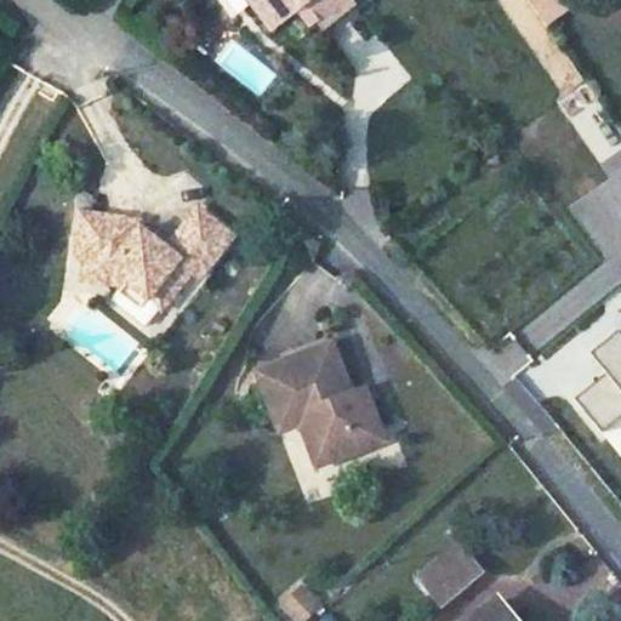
[(248,0),(268,27),(275,22),(260,0),(248,0)]
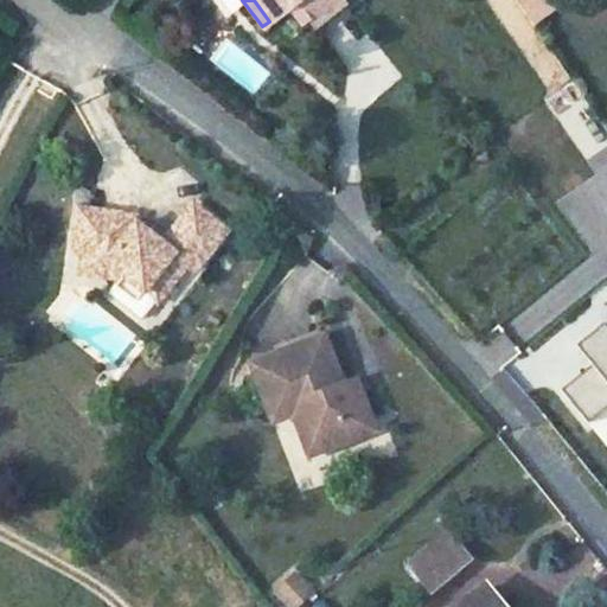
[(254,0),(269,21),(288,6),(300,21),(308,14),(326,0),(254,0)]
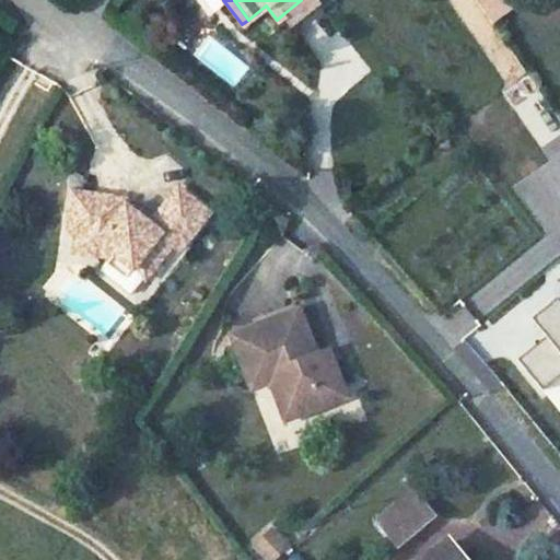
[(315,0),(301,0),(284,13),(293,26),(321,7),(315,0)]
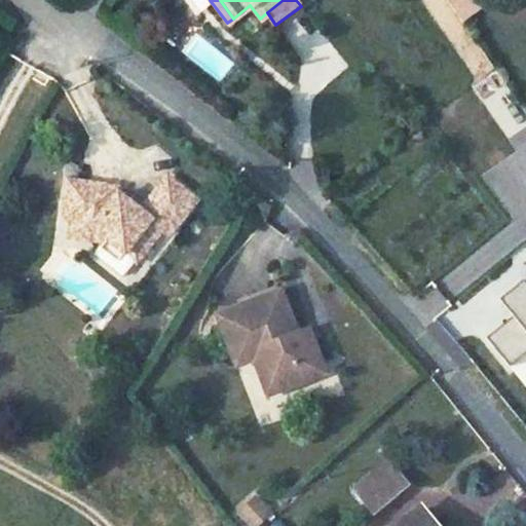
[(463,23),(482,9),(475,0),(462,0),(452,7),(463,23)]
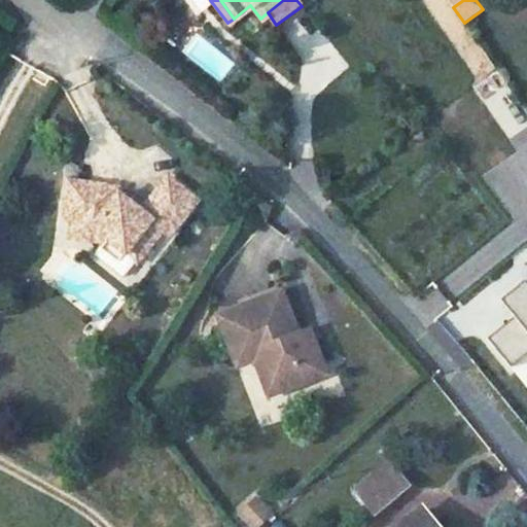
[(300,42),(310,58),(329,44),(318,29),(300,42)]
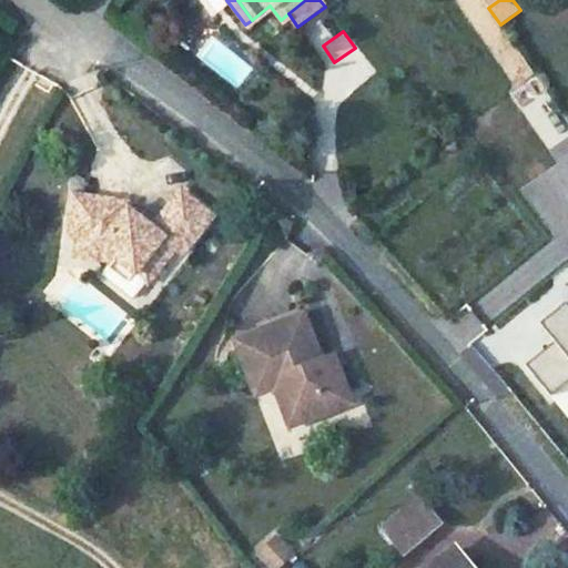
[(195,54),(239,89),(255,68),(212,34),(195,54)]
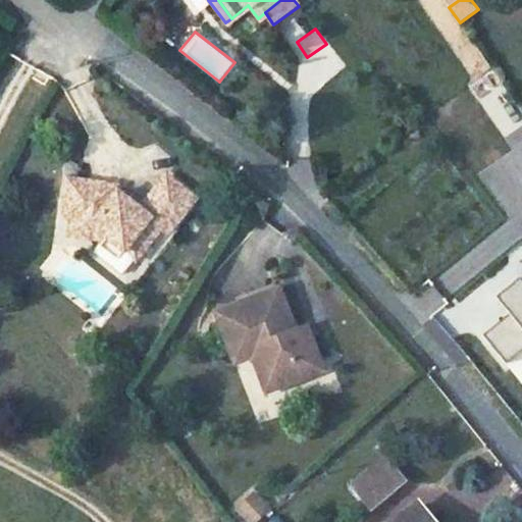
[(117,205),(66,196),(63,223),(77,227),(74,245),(103,247),(109,251),(123,262),(132,270),(161,237),(165,240),(188,210),(161,188),(129,223),(117,217),(117,205)]
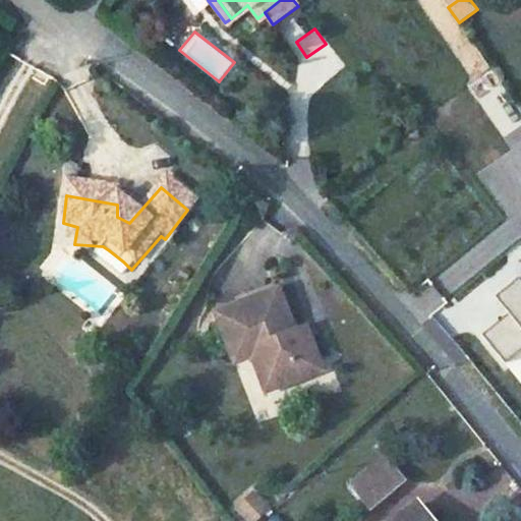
[(112,276),(123,262),(109,250),(97,264),(112,276)]
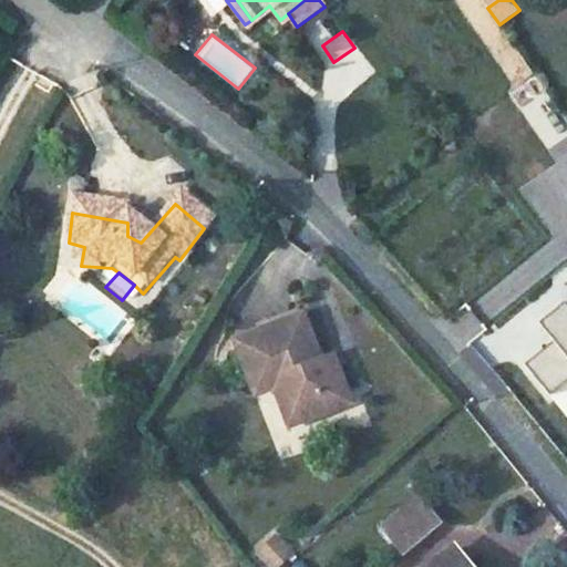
[(566,303),(565,301),(539,322),(554,340),(525,364),(550,394),(566,381),(566,303)]
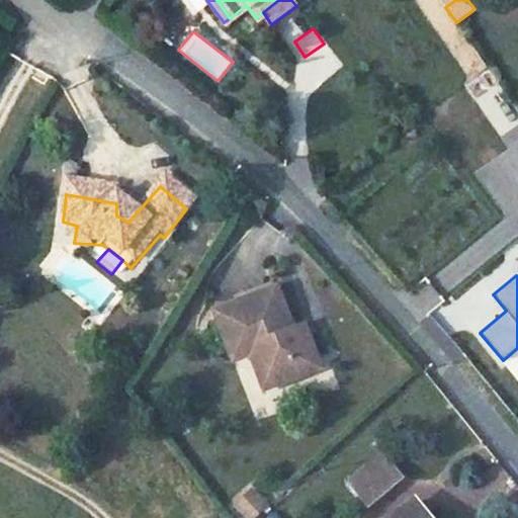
[(216,304),(234,356),(247,352),(259,348),(271,385),(297,376),(293,365),(320,356),(311,329),(298,334),(294,323),(279,280),(216,304)]
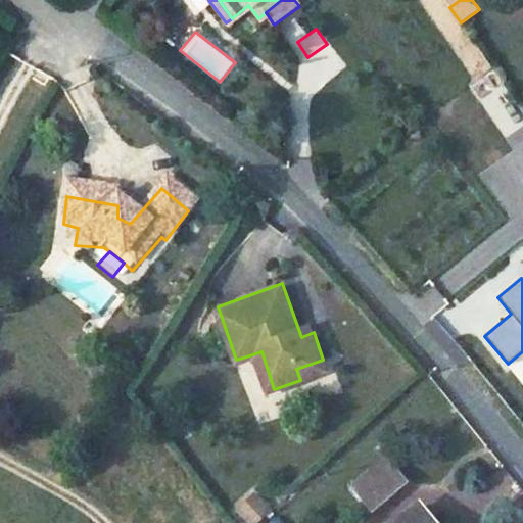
[(310,322),(297,326),(301,337),(314,332),(310,322)]
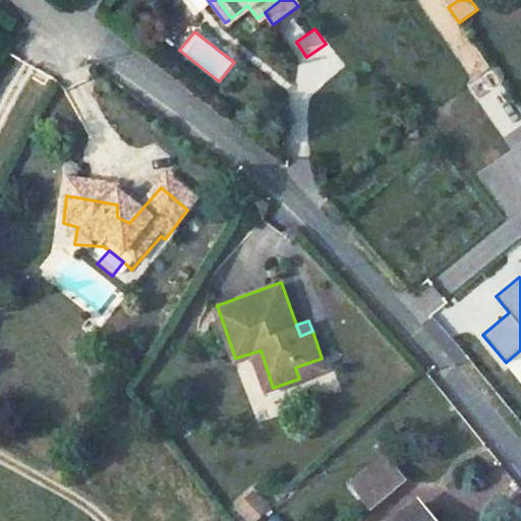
[(248,354),(261,392),(273,388),(261,350),(248,354)]
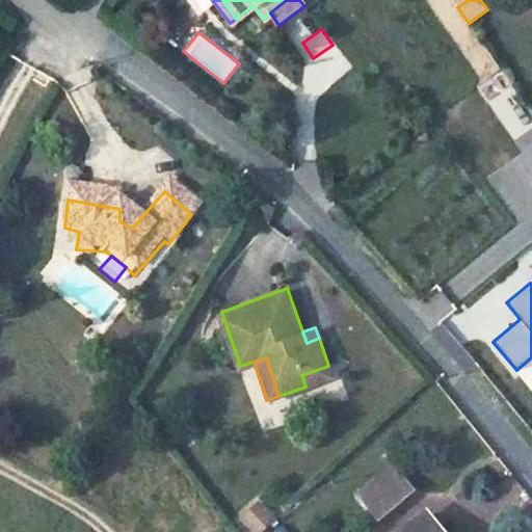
[(306,387),(333,377),(328,366),(301,375),(306,387)]
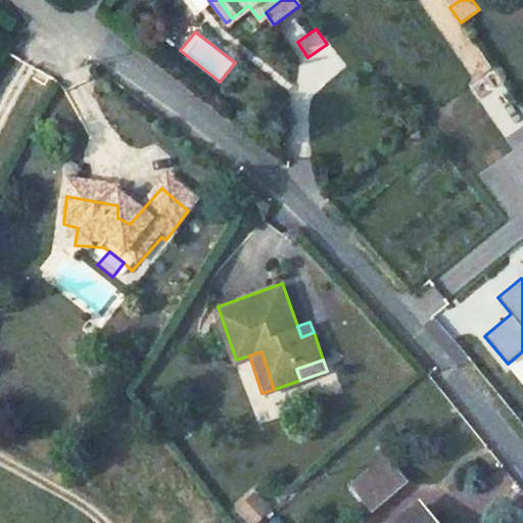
[(371,514),(410,481),(386,454),(347,486),(371,514)]
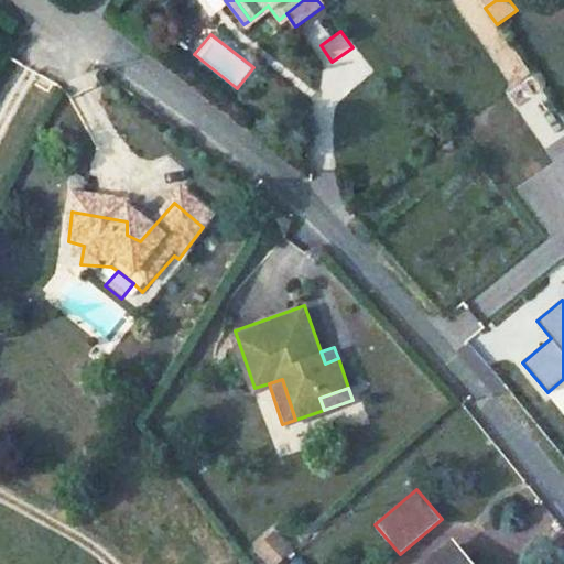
[(248,544),(261,563),(266,563),(281,553),(266,531),(248,544)]
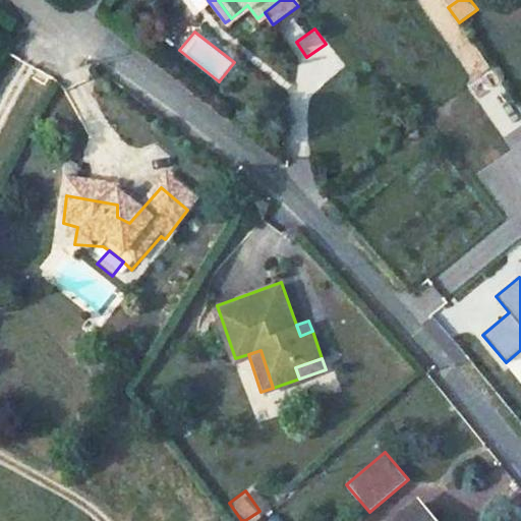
[(412,502),(393,520),(430,520),(427,517),(412,502)]
